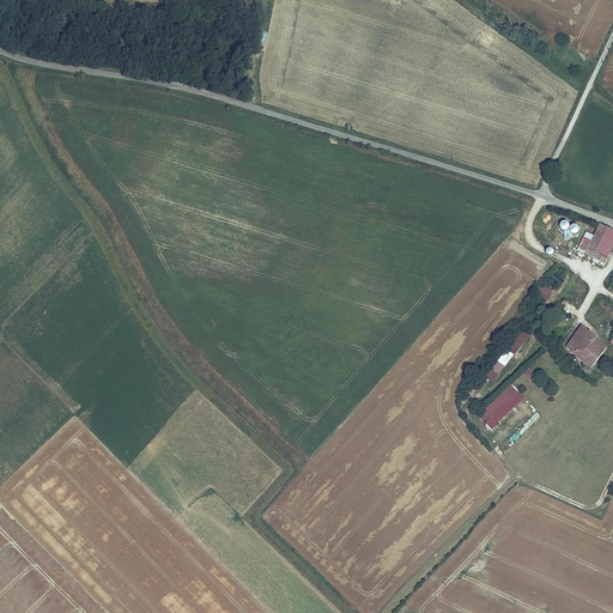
[(576,223),(571,226),(568,219),(558,225),(568,240),(581,231),(576,223)]
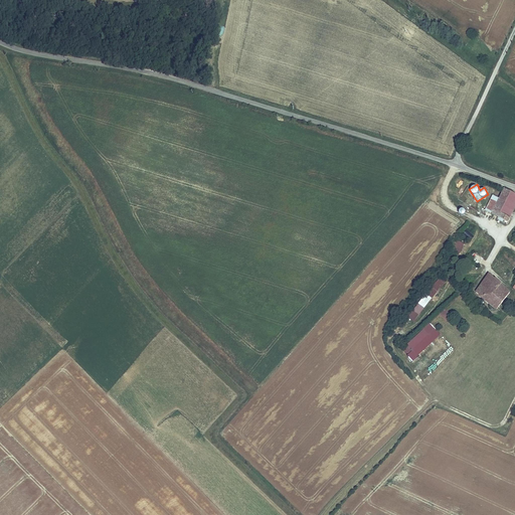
[(507,191),(501,188),(496,198),(489,213),(496,216),(507,191)]
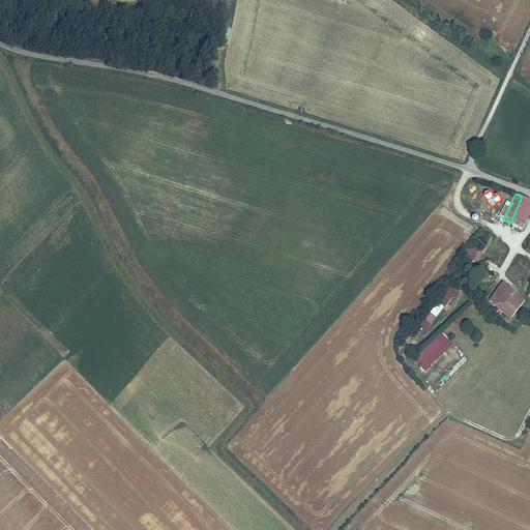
[(529,205),(529,200),(522,197),(510,223),(516,226),(518,221),(523,223),(529,205)]
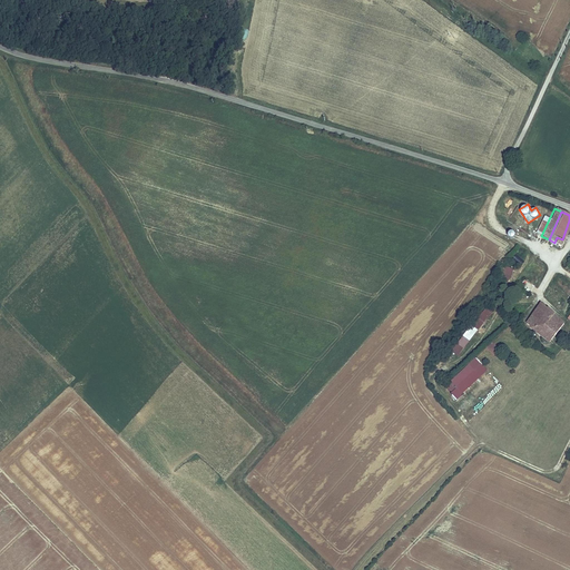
[(549,219),(542,217),(534,234),(541,236),(549,219)]
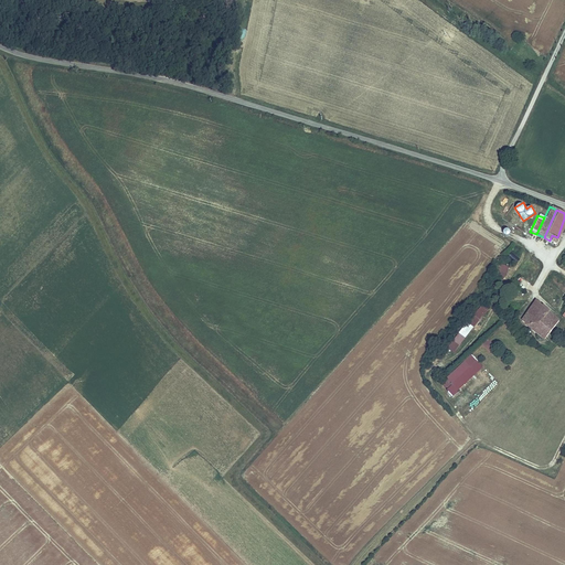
[(496,276),(505,279),(510,267),(500,264),(496,276)]
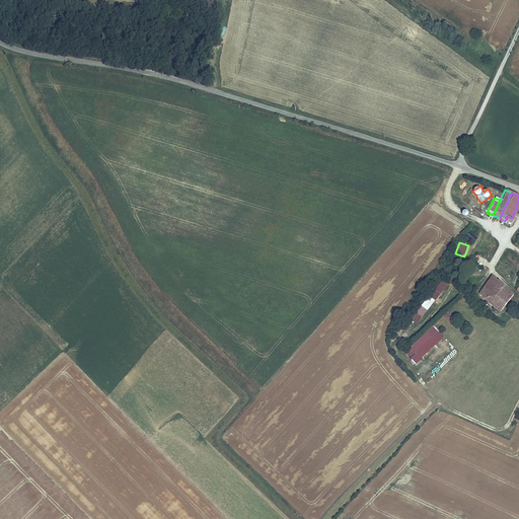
[(503,280),(492,272),(478,290),(500,307),(513,290),(509,286),(503,293),(497,288),(503,280)]
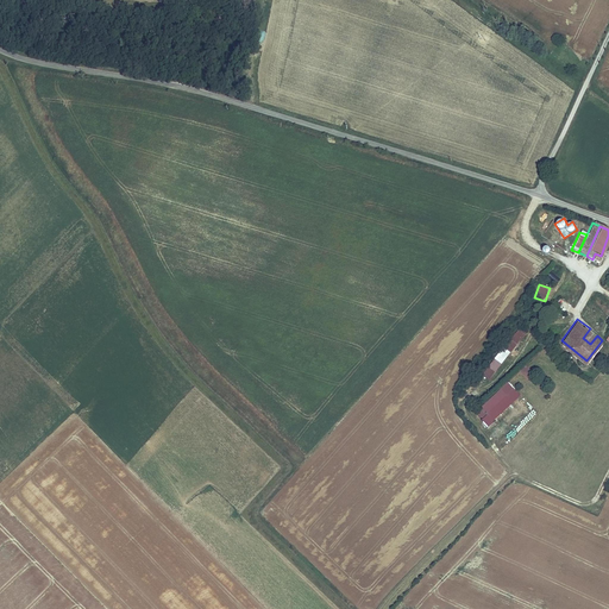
[(597,336),(590,328),(583,338),(590,344),(597,336)]
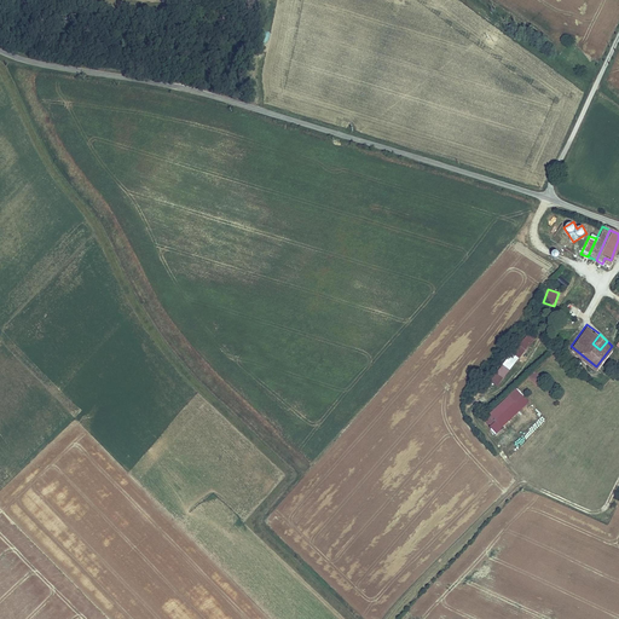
[(505,366),(512,370),(518,359),(512,356),(505,366)]
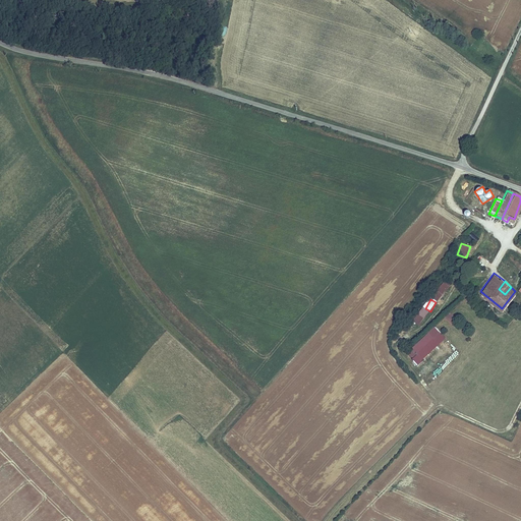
[(449,312),(445,319),(452,325),(457,319),(449,312)]
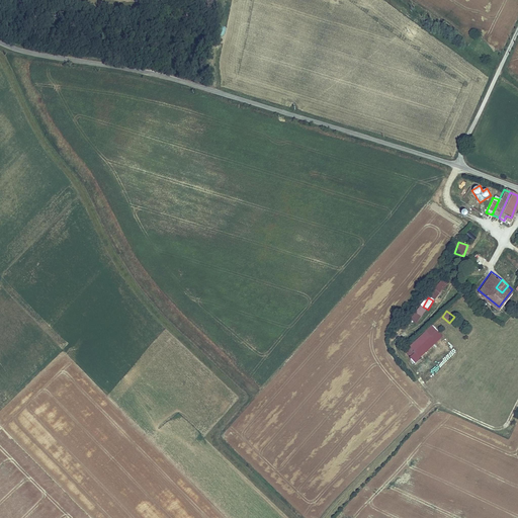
[(415,363),(443,337),(431,325),(428,328),(429,329),(404,351),(415,363)]
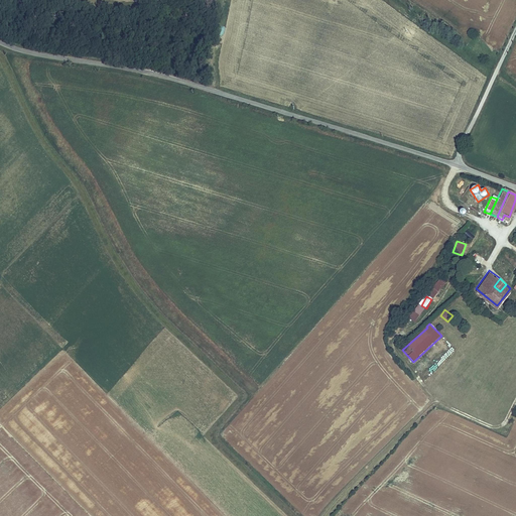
[(434,358),(428,365),(435,370),(440,363),(434,358)]
